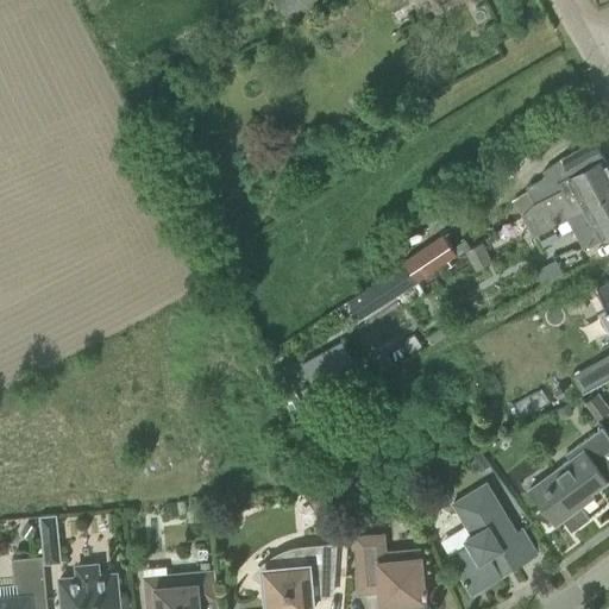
[(312,0),(275,0),(284,16),(312,0)]
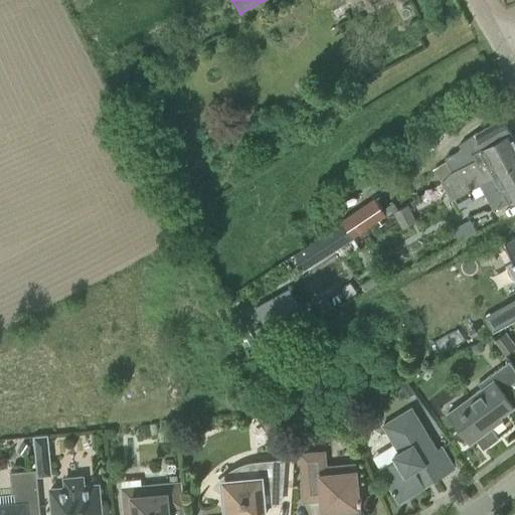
[(435,168),(440,177),(513,137),(503,119),(475,134),(459,145),(462,149),(445,158),(447,162),(435,168)]
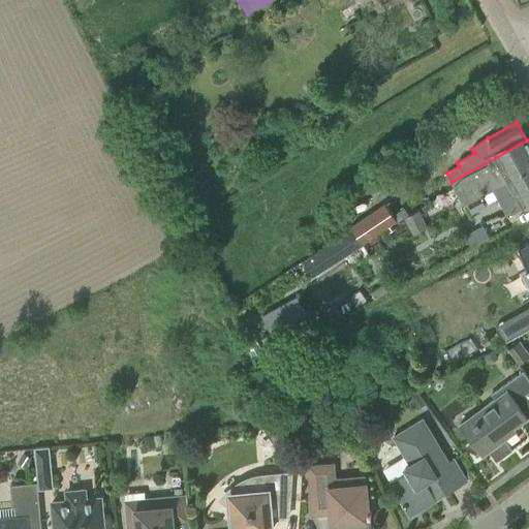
[(528,168),(528,145),(527,141),(452,182),(463,205),(493,188),(528,168)]
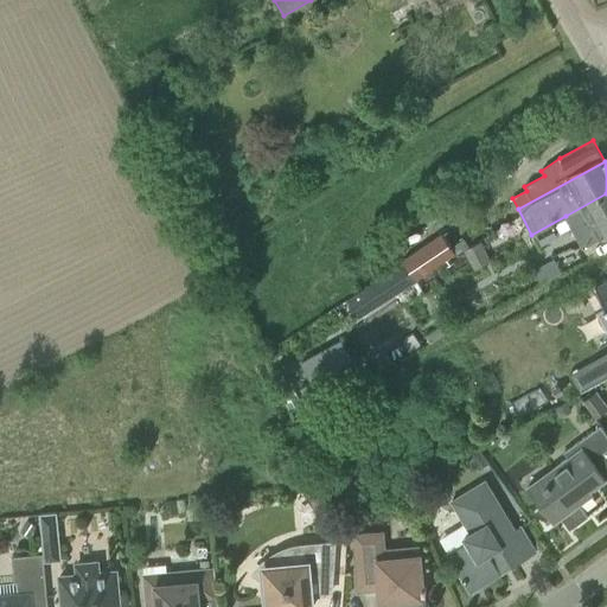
[(582,248),(606,234),(606,193),(566,216),(582,248)]
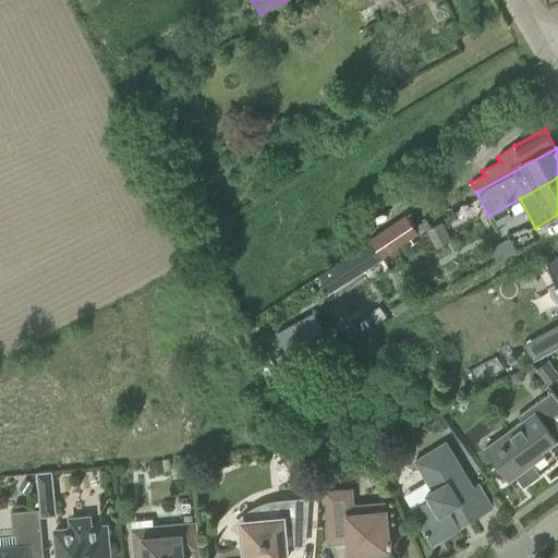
[(370,239),(372,241),(381,257),(383,256),(419,233),(407,215),(370,239)]
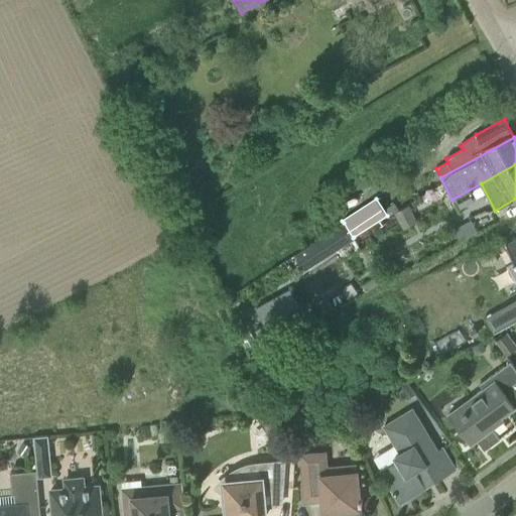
[(305,269),(334,251),(341,262),(362,248),(354,237),(353,238),(344,223),(296,254),(305,269)]
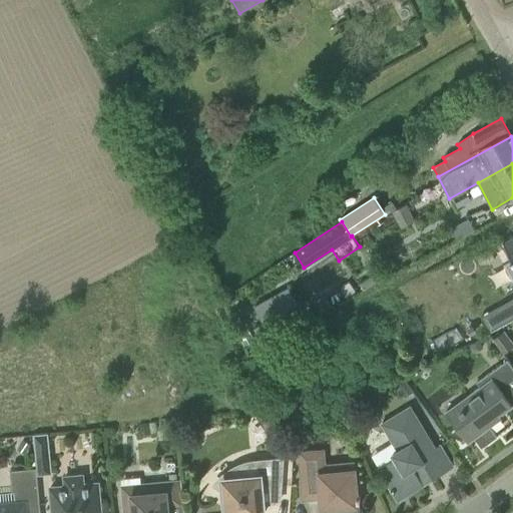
[(512,236),(502,242),(512,260),(504,264),(512,280),(512,279),(512,236)]
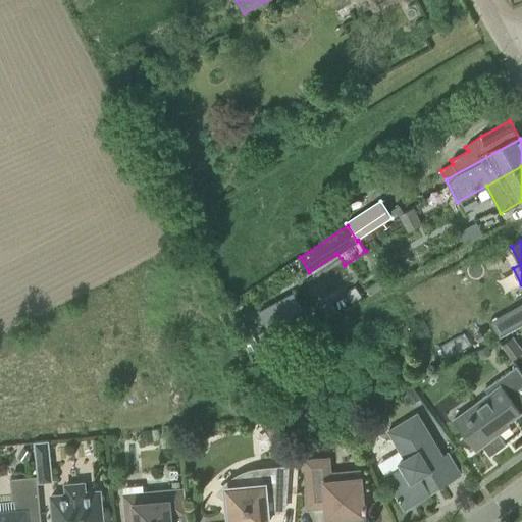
[(267,327),(258,332),(267,349),(302,330),(293,314),(302,309),(293,293),(259,311),(267,327)]
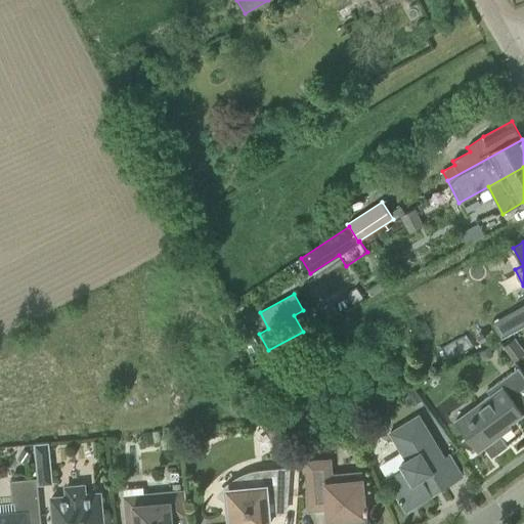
[(523,305),(511,313),(519,328),(523,324),(523,305)]
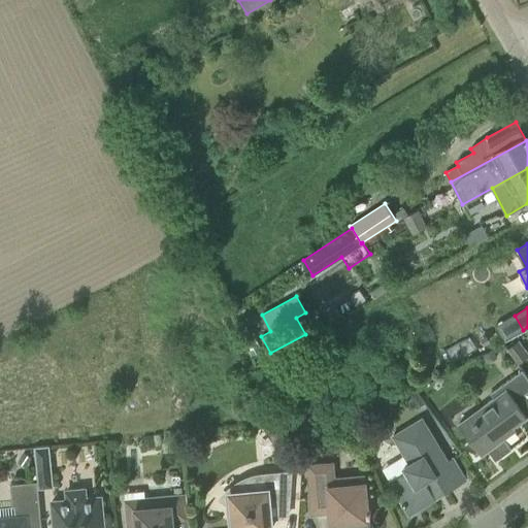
[(527,418),(527,377),(522,370),(490,393),(493,398),(459,424),(482,455),(488,450),(495,461),(512,449),(503,438),(515,430),(514,429),(527,418)]
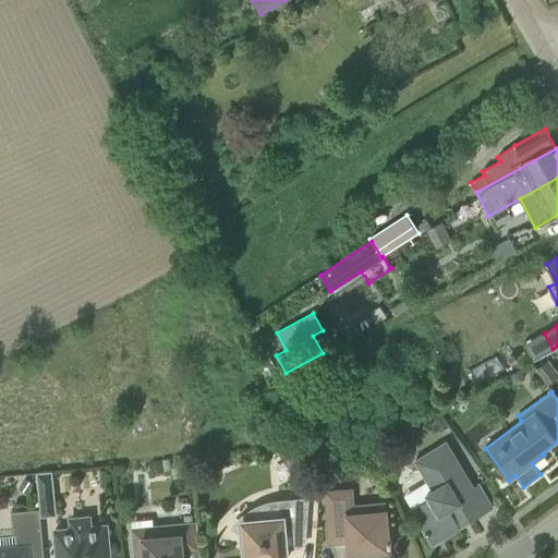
[(471,521),(493,508),(478,484),(472,487),(446,443),(415,461),(432,489),(426,493),(429,498),(411,509),(432,544),(460,528),(458,523),(469,517),(471,521)]
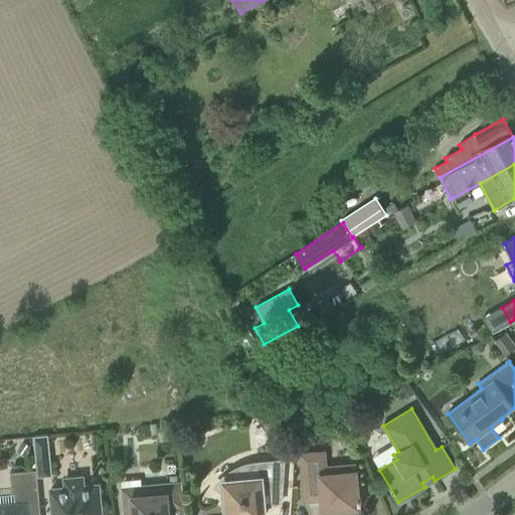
[(49,454),(48,436),(34,437),(35,455),(49,454)]
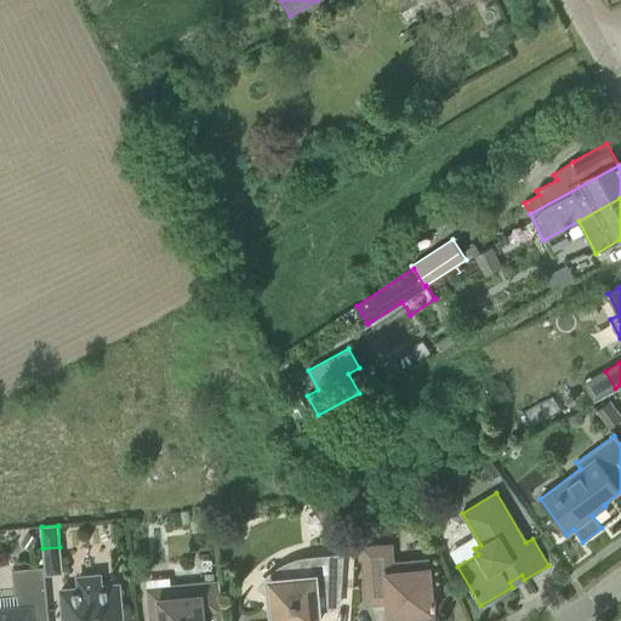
[(28,533),(21,543),(29,550),(38,539),(28,533)]
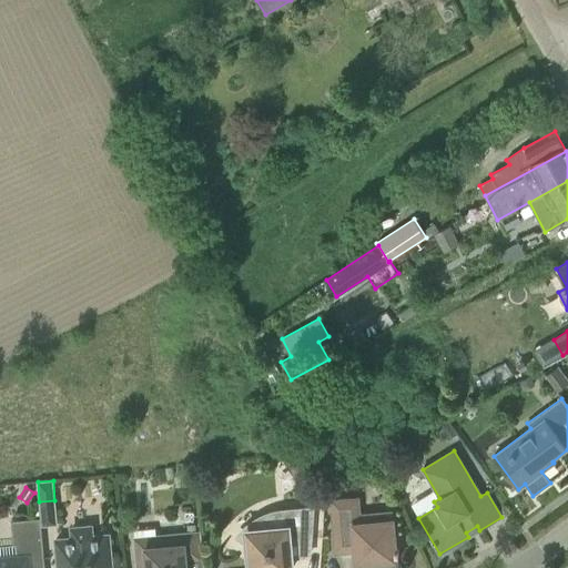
[(398,554),(398,549),(396,549),(393,519),(353,523),(351,498),(331,500),(335,553),(354,551),(355,565),(372,564),(372,567),(392,567),(394,567),(393,561),(397,561),(396,555),(398,554)]
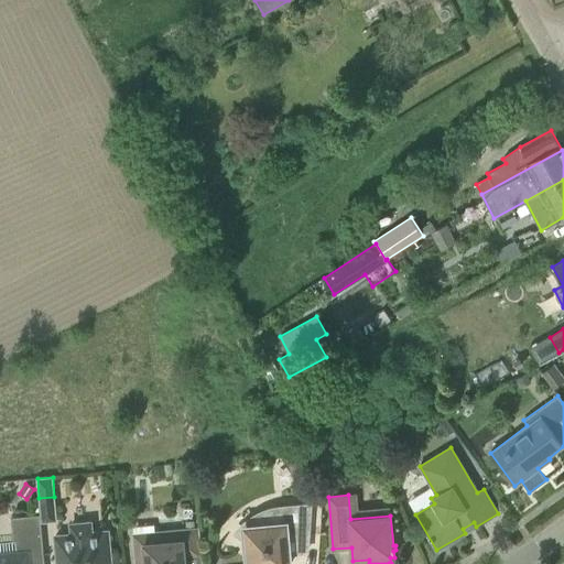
[(245,528),(241,532),(246,535),(247,549),(248,563),(288,563),(286,537),(308,534),(310,512),(311,505),(282,507),(282,512),(279,512),(274,513),(269,514),(263,517),(258,518),(253,521),(249,524),(245,528)]
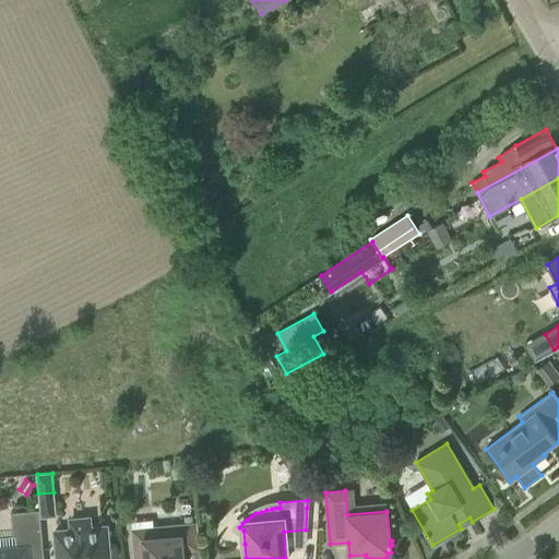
[(43,558),(39,510),(10,512),(13,547),(0,548),(0,558),(43,558)]
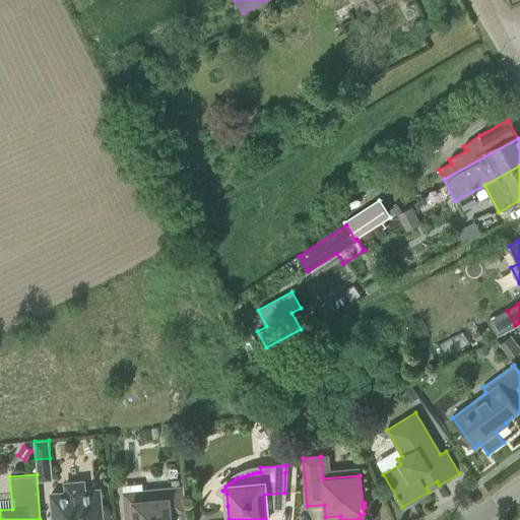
[(53,519),(102,519),(100,490),(83,492),(82,482),(65,483),(66,493),(51,495),(53,519)]
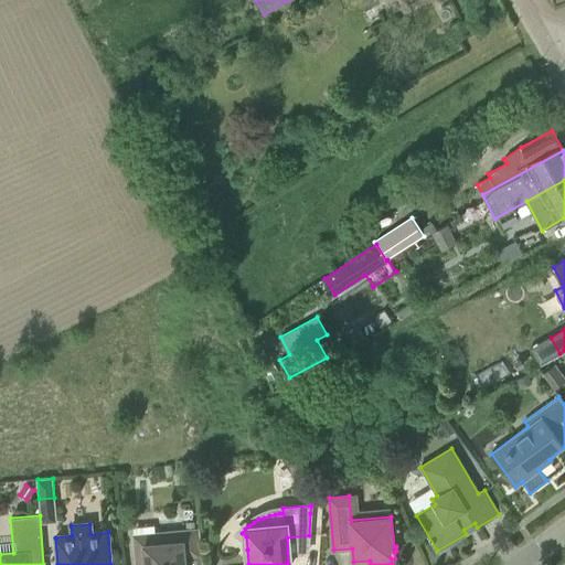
[(200,529),(134,535),(135,550),(136,564),(185,564),(185,557),(202,556),(200,534),(200,529)]
